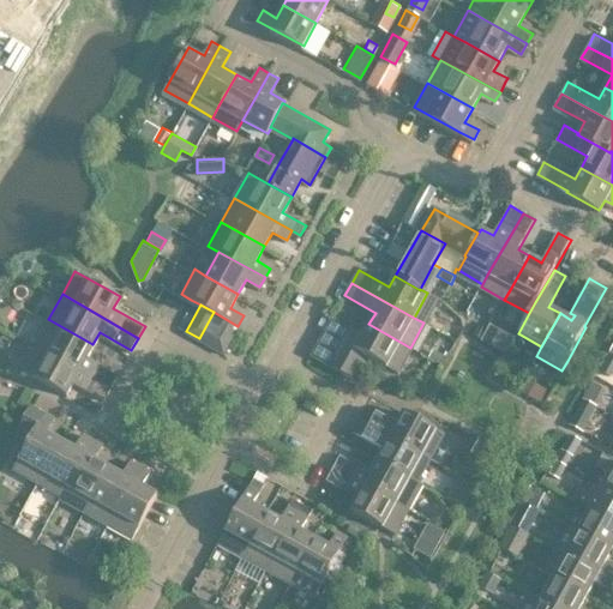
[(226,319),(214,312),(199,338),(211,345),(226,319)]
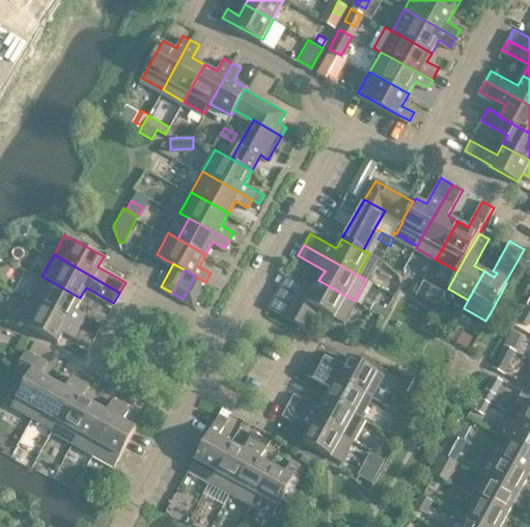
[(313,290),(286,275),(280,285),(307,300),(317,306),(316,307),(334,316),(342,321),(355,301),(318,280),(313,290)]
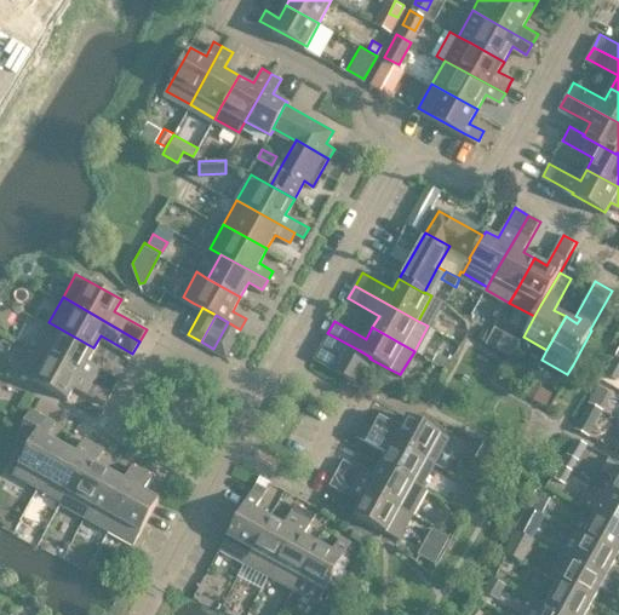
[(93,348),(49,322),(36,345),(49,352),(112,389),(119,377),(87,358),(93,348)]
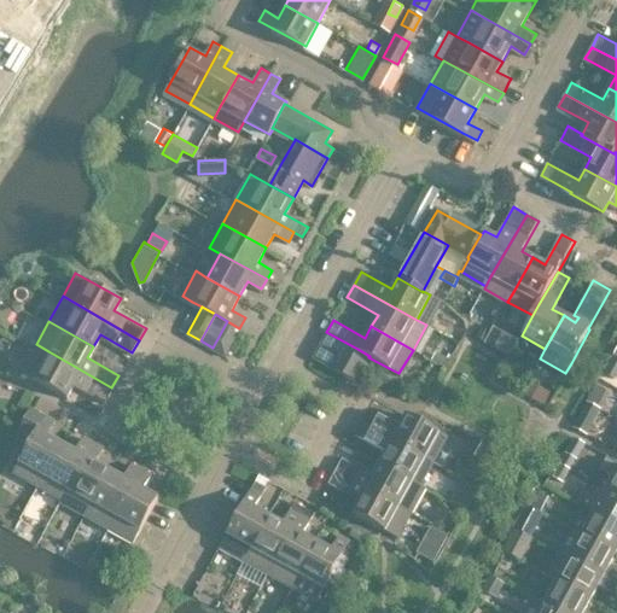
[(239,328),(227,321),(213,348),(225,354),(239,328)]
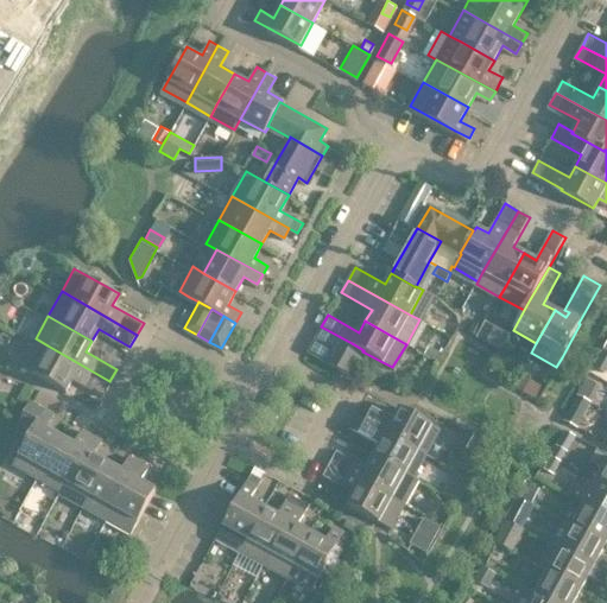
[(474,318),(468,329),(476,334),(482,323),(474,318)]
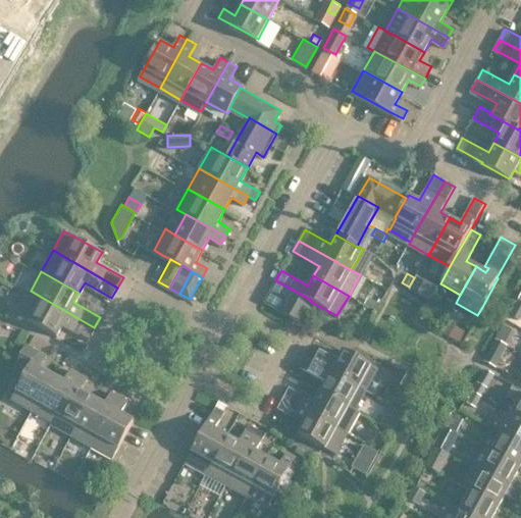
[(430,299),(437,285),(427,278),(419,293),(430,299)]
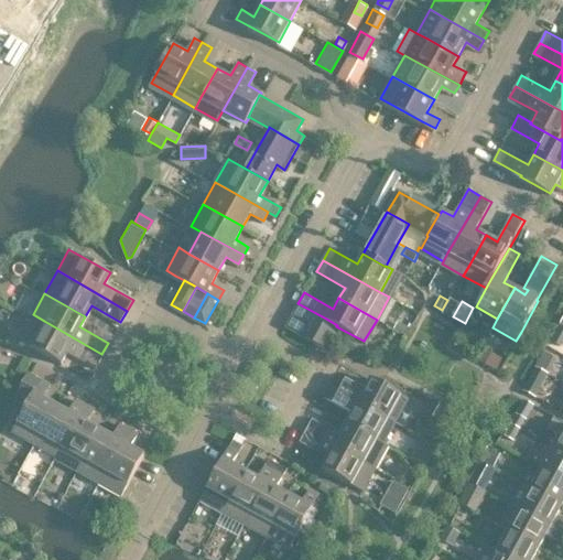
[(292,314),(320,330),(326,319),(298,303),(292,314)]
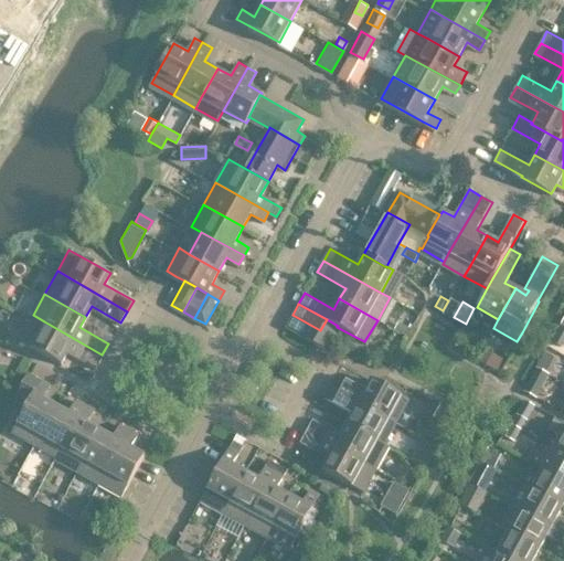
[(102,355),(44,321),(33,315),(20,339),(31,345),(61,361),(67,350),(95,367),(102,355)]
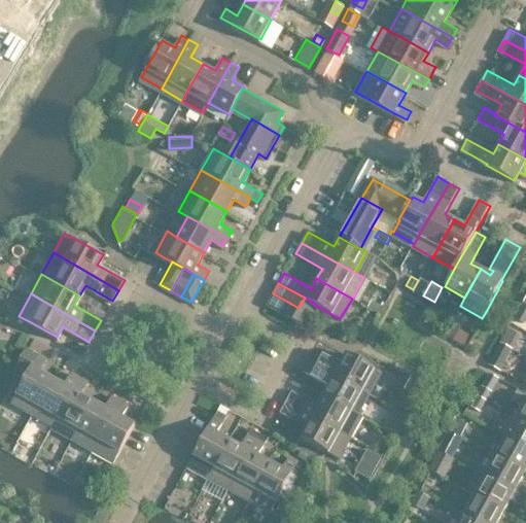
[(292,320),(299,308),(273,293),(266,305),(292,320)]
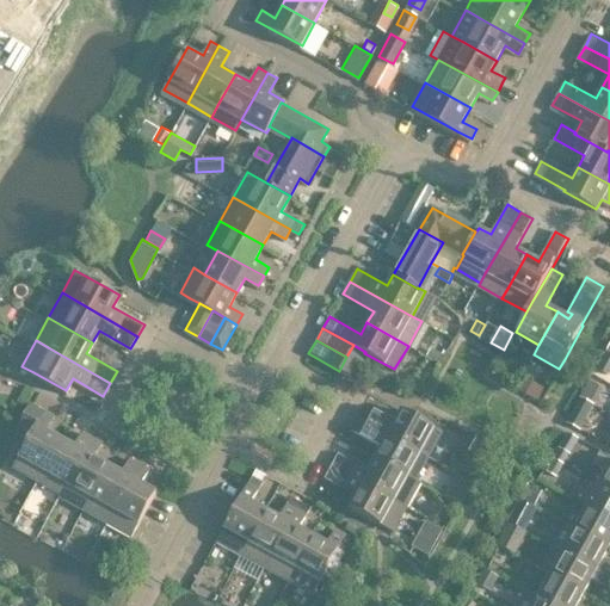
[(353,345),(346,357),(339,371),(351,378),(364,353),(365,352),(353,345)]
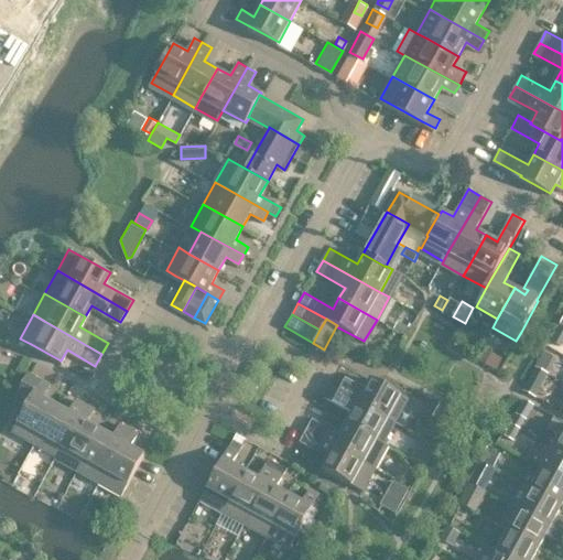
[(410,325),(398,319),(393,326),(405,333),(410,325)]
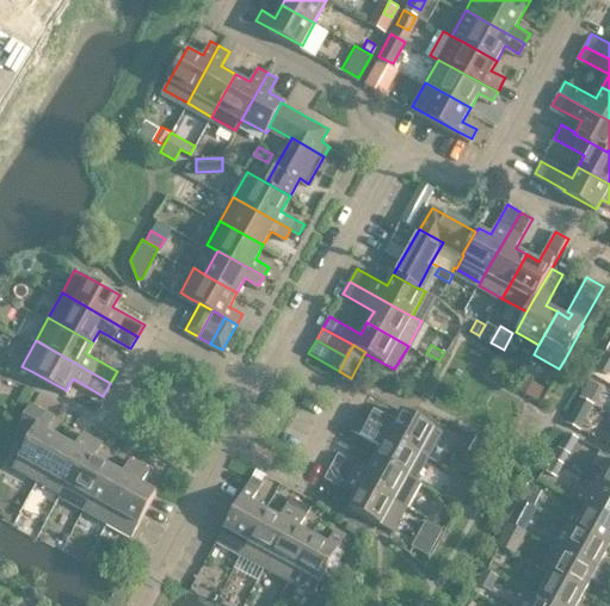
[(597,365),(608,371),(609,368),(609,351),(607,350),(597,365)]
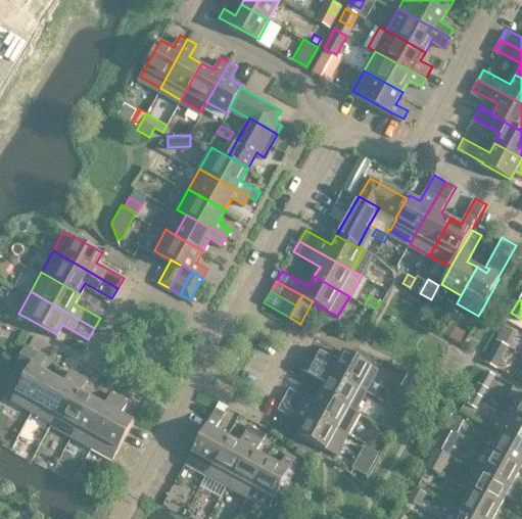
[(451,322),(445,332),(460,340),(466,330),(451,322)]
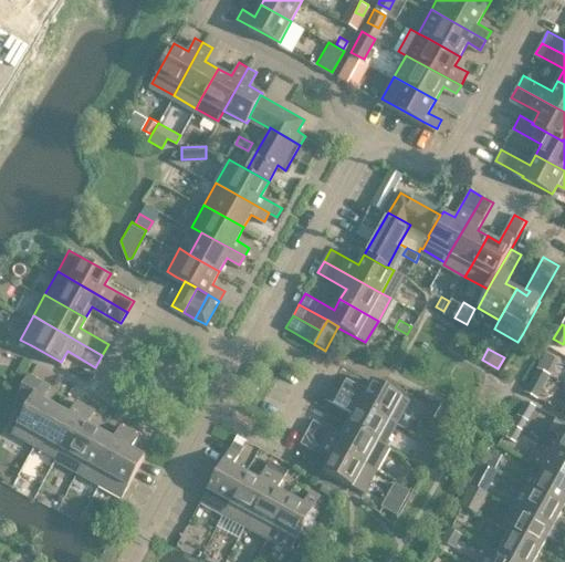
[(539,365),(550,372),(557,357),(546,351),(539,365)]
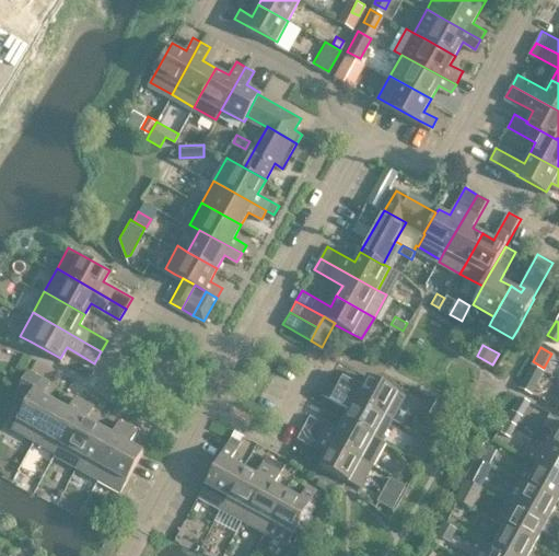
[(533,361),(521,383),(533,389),(544,368),(533,361)]
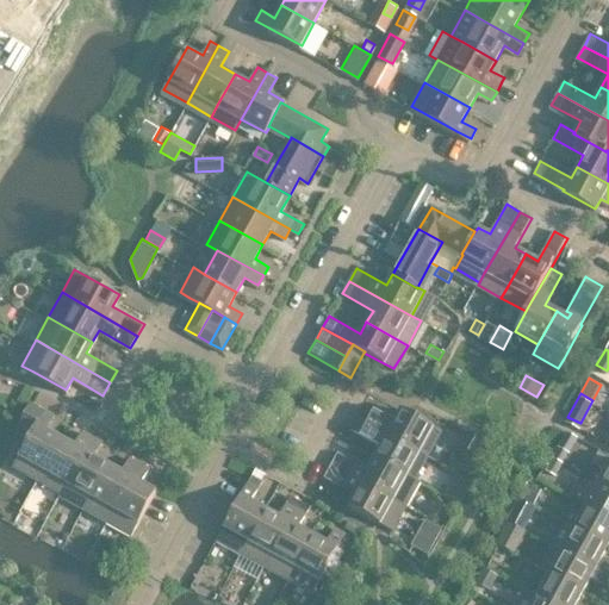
[(30,425),(14,453),(7,467),(32,481),(35,475),(58,434),(45,426),(54,412),(29,399),(18,418),(30,425)]
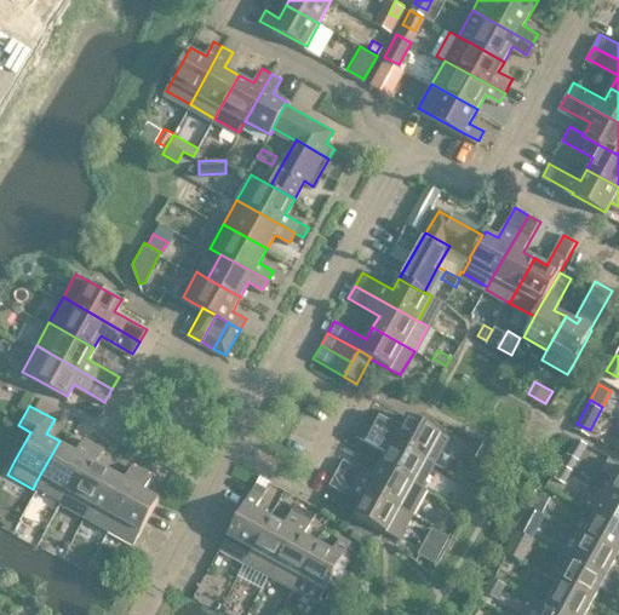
[(364,424),(378,432),(434,464),(447,438),(407,415),(400,429),(370,412),(364,424)]
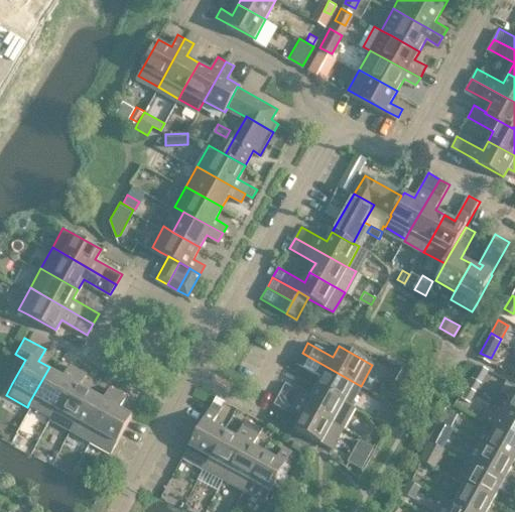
[(315,386),(343,402),(349,406),(361,386),(314,360),(302,353),(295,363),(320,378),(315,386)]
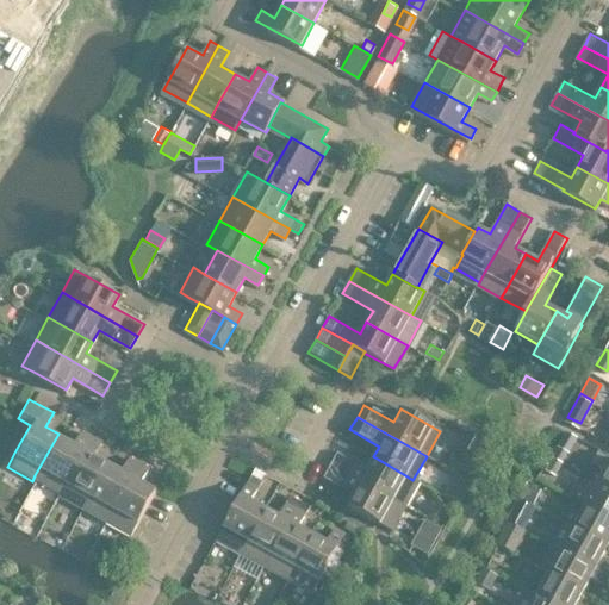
[(88,419),(82,429),(91,434),(97,423),(88,419)]
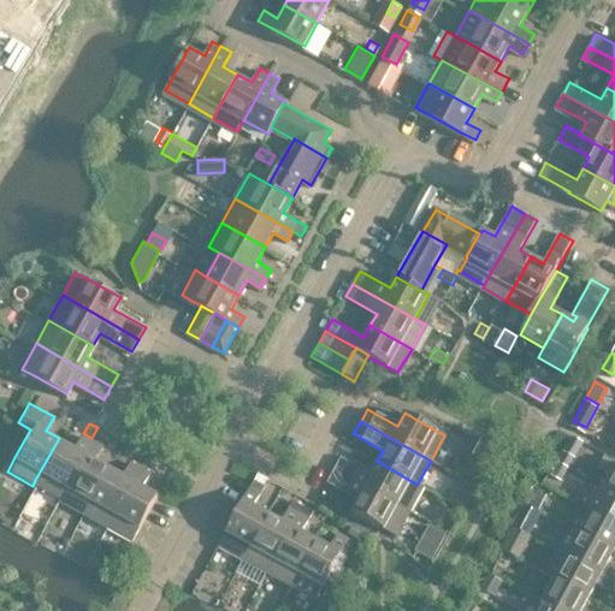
[(15,438),(4,432),(0,438),(11,444),(15,438)]
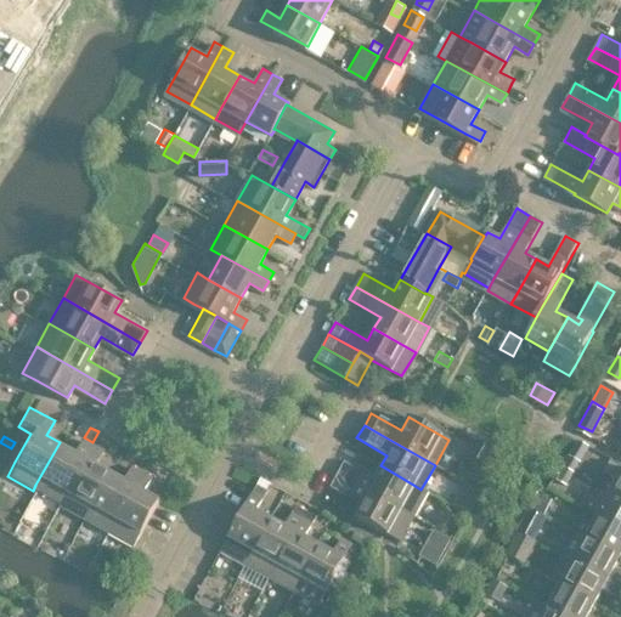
[(74,451),(60,442),(35,485),(61,498),(92,442),(84,437),(83,436),(74,451)]
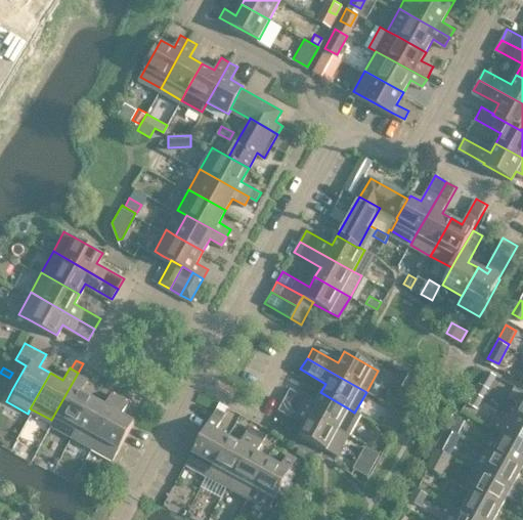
[(495,373),(486,367),(480,379),(489,384),(495,373)]
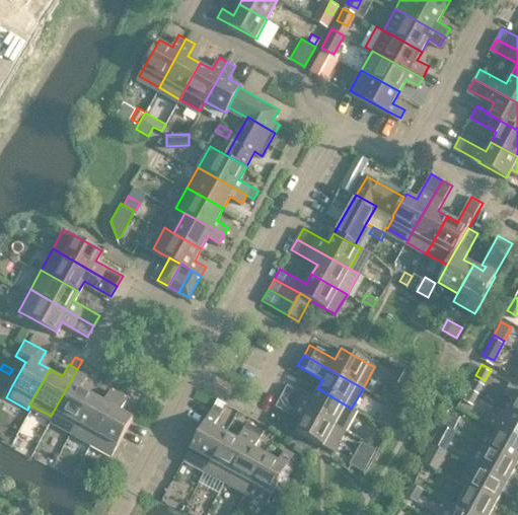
[(77,369),(51,416),(49,420),(69,431),(90,392),(79,386),(86,374),(77,369)]
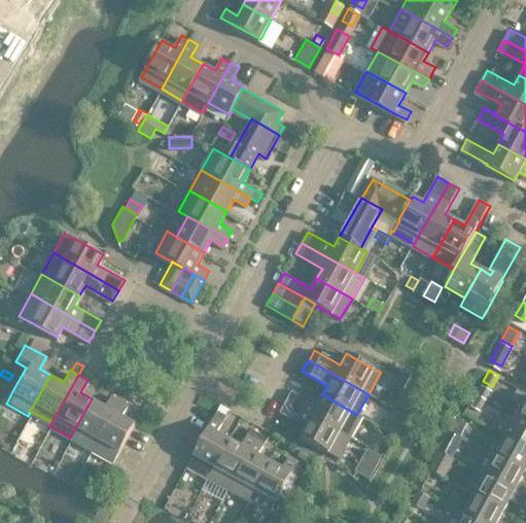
[(422,384),(409,377),(405,386),(418,393),(422,384)]
